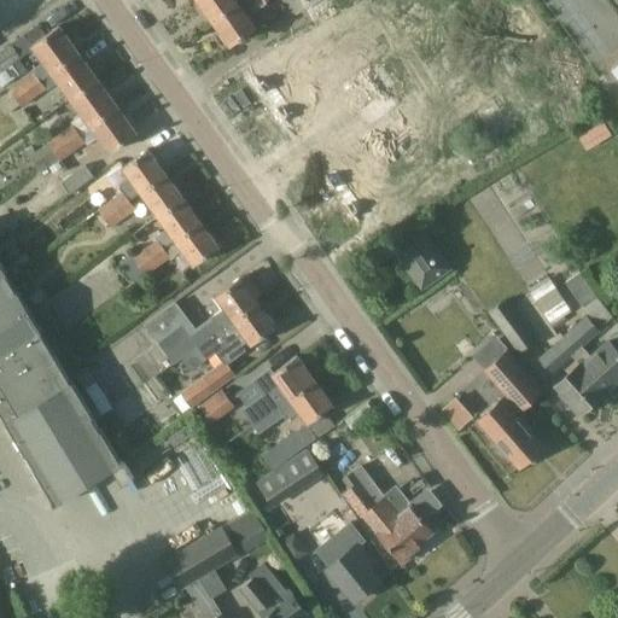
[(237,5),(243,0),(196,0),(213,22),(237,5)]
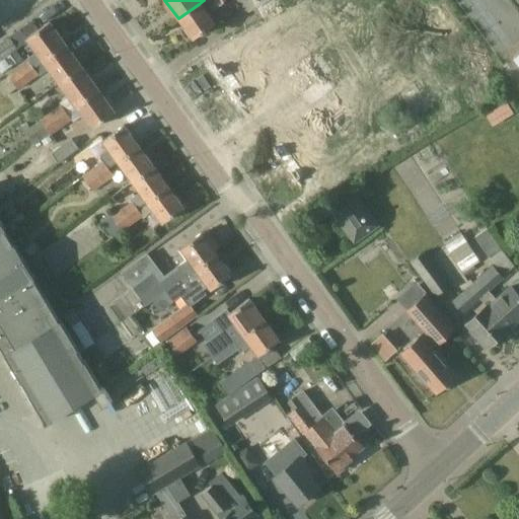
[(204,0),(199,4),(178,18),(193,39),(214,24),(207,14),(223,3),(222,2),(225,0),(204,0)]
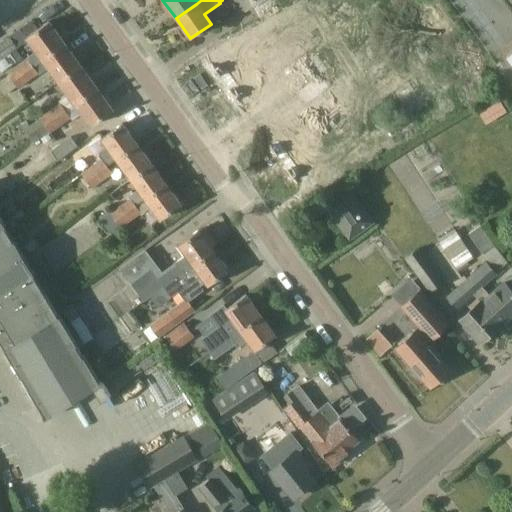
[(255,21),(279,6),(274,0),(264,0),(248,10),(255,21)]
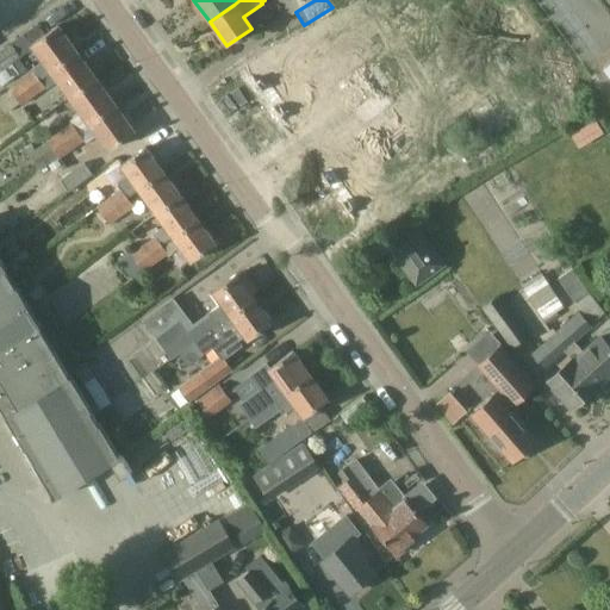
[(50,72),(75,54),(55,26),(30,44),(43,62),(30,72),(31,73),(8,88),(14,98),(39,80),(50,72)]
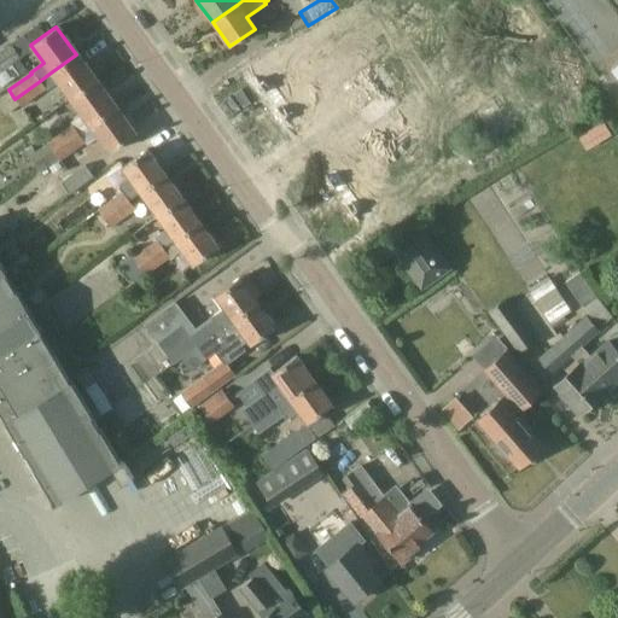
[(11,44),(0,51),(0,86),(1,88),(18,76),(12,66),(22,59),(11,44)]
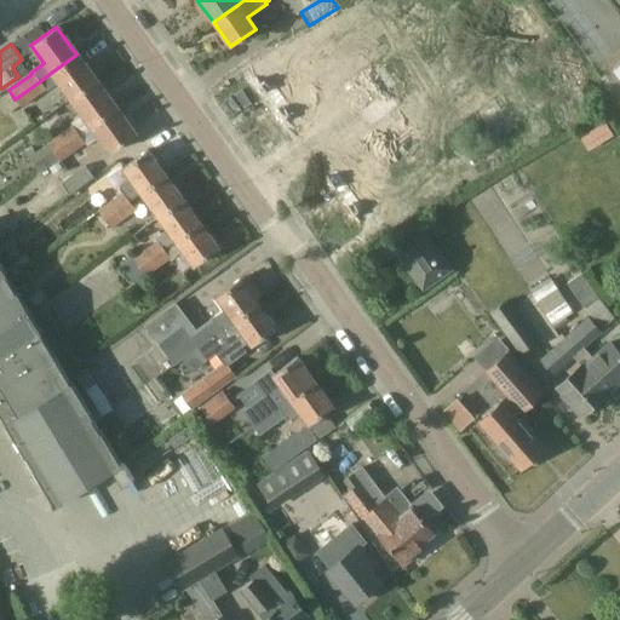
[(76,55),(51,73),(58,84),(69,99),(96,81),(76,55)]
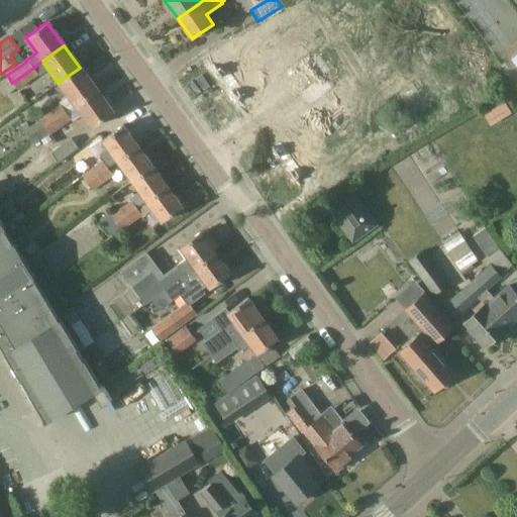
[(38,75),(33,68),(12,83),(18,90),(38,75)]
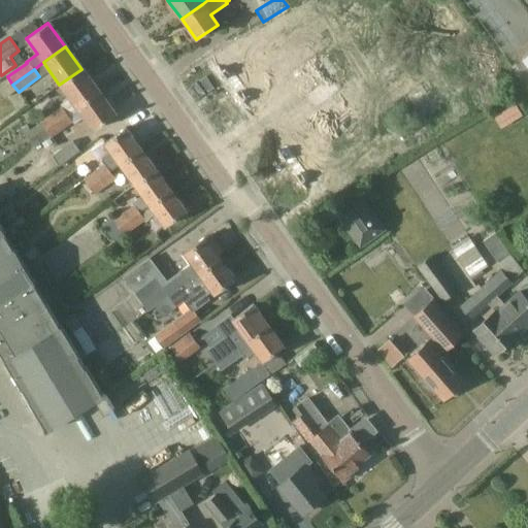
[(30,141),(98,92),(81,69),(59,85),(70,101),(62,107),(40,123),(30,130),(27,125),(18,132),(22,137),(25,134),(30,141)]
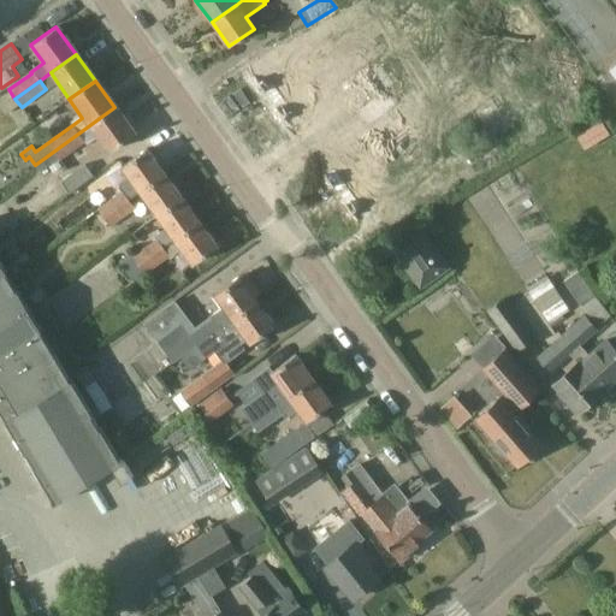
[(134,134),(114,107),(35,165),(40,173),(60,160),(60,161),(84,143),(87,146),(98,138),(108,153),(134,134)]
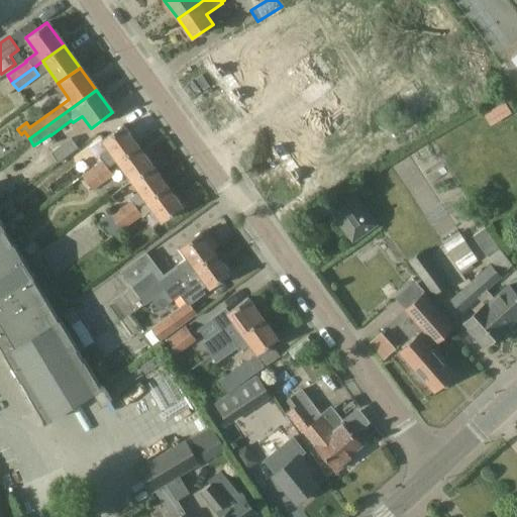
[(345,132),(368,111),(356,99),(334,120),(345,132)]
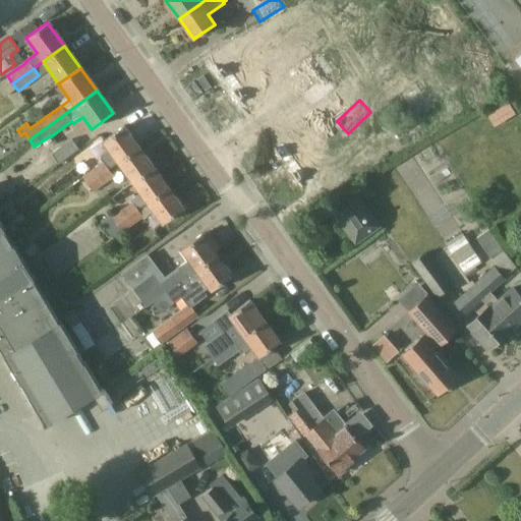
[(514,114),(507,104),(488,116),(495,126),(514,114)]
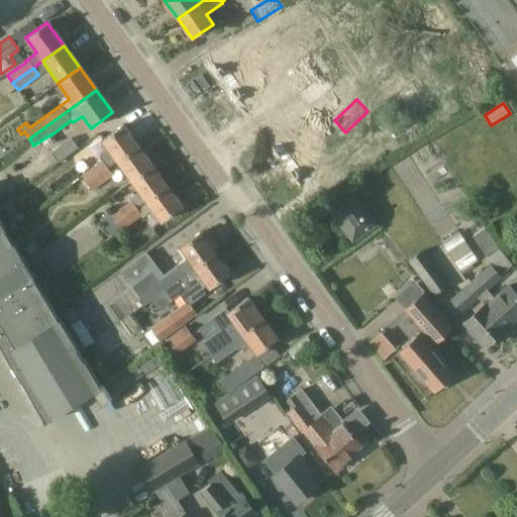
[(117,161),(136,146),(122,125),(102,140),(117,161)]
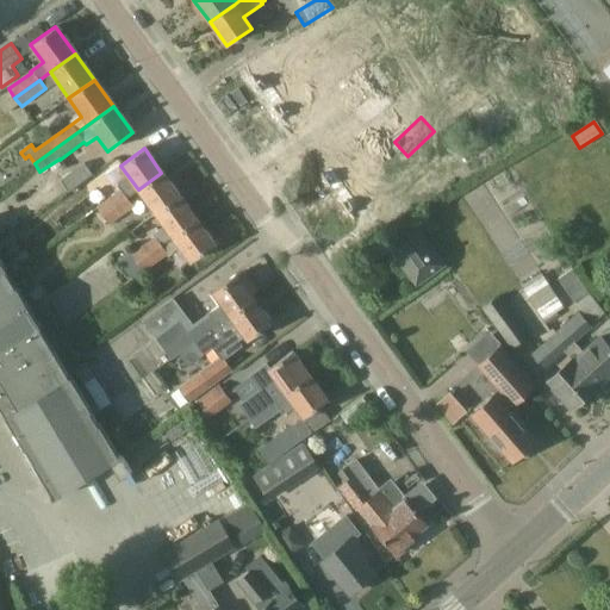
[(398,148),(349,160),(356,190),(383,182),(379,168),(402,163),(398,148)]
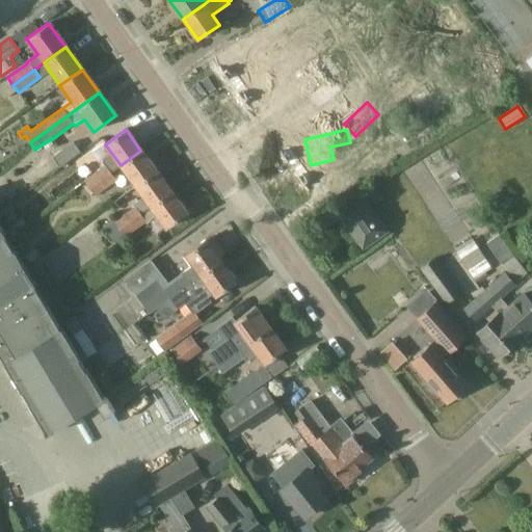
[(63,165),(80,153),(73,142),(56,156),(63,165)]
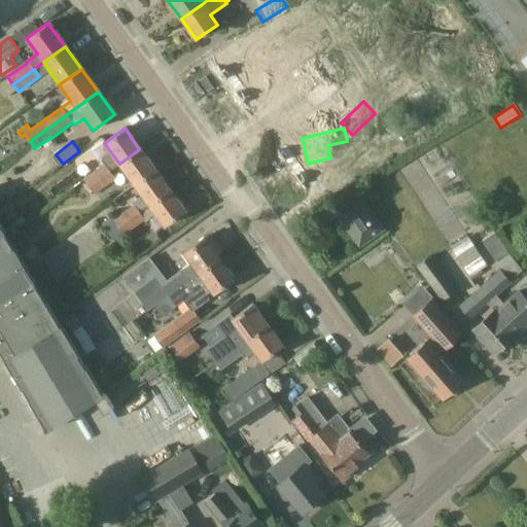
[(315,206),(324,198),(310,183),(319,175),(291,144),(273,161),(315,206)]
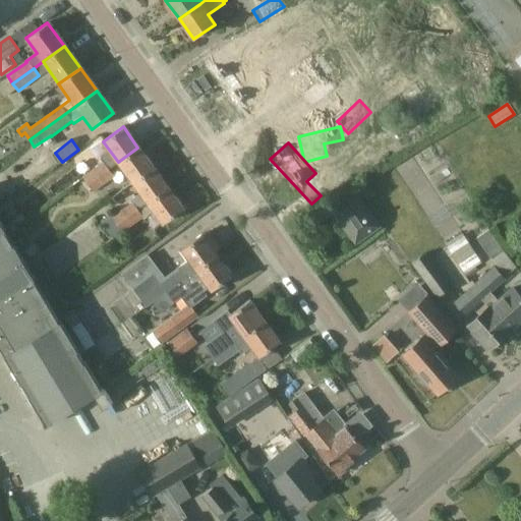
[(153,168),(137,148),(118,162),(132,182),(153,168)]
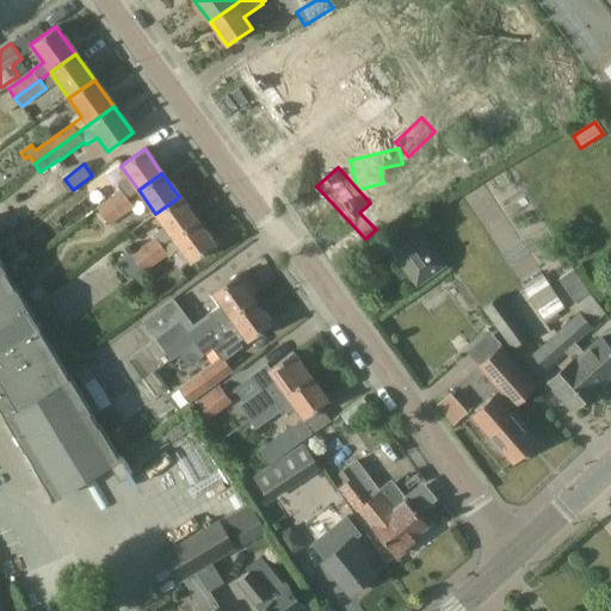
[(103,216),(127,198),(121,190),(97,208),(103,216)]
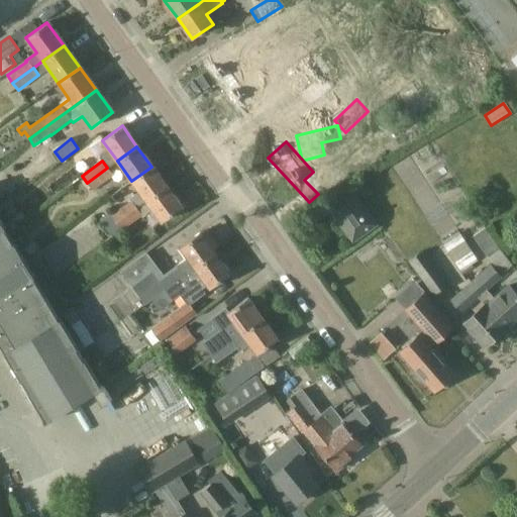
[(151,167),(131,181),(138,192),(129,199),(130,201),(110,215),(115,222),(166,187),(151,167)]
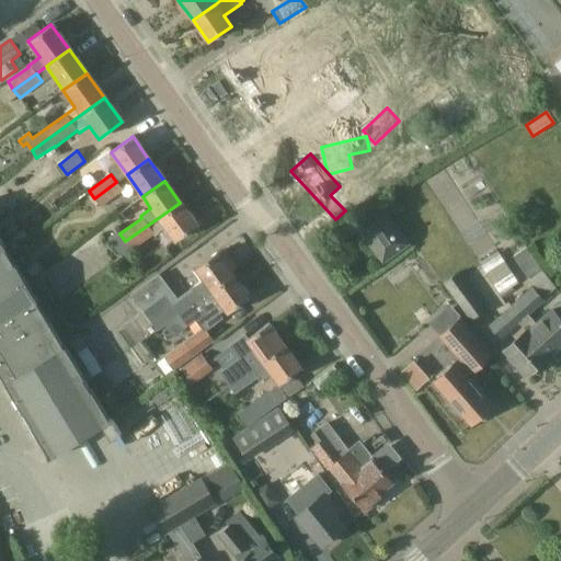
[(122,191),(119,189),(116,182),(94,198),(100,207),(122,191)]
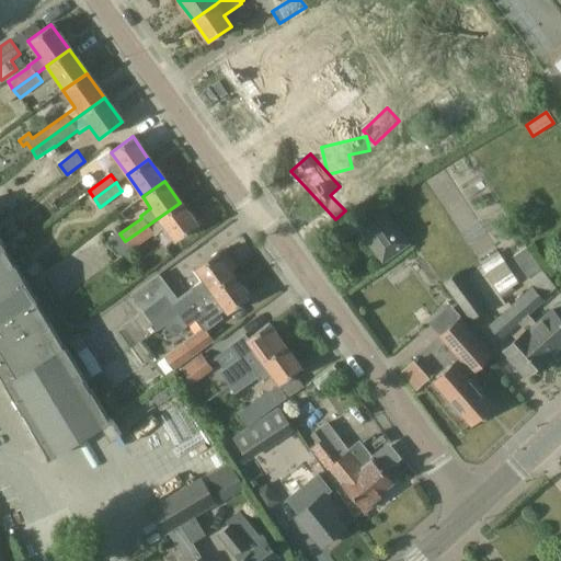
[(405,209),(396,195),(384,203),(395,217),(405,209)]
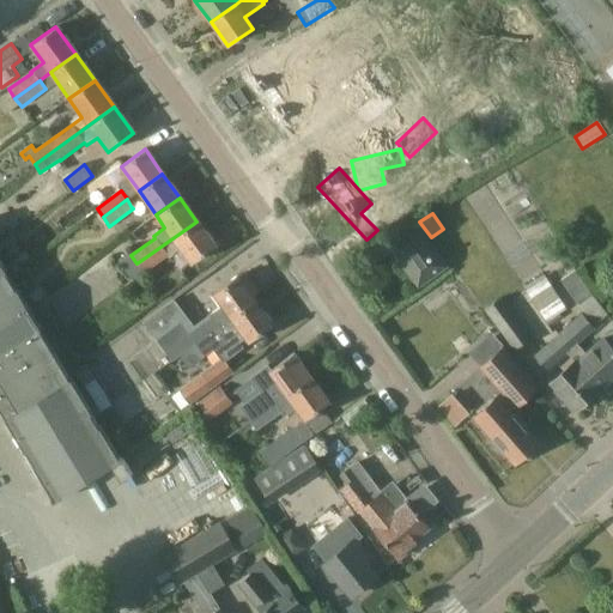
[(214,246),(196,222),(137,263),(144,274),(168,256),(169,258),(181,249),(190,263),(214,246)]
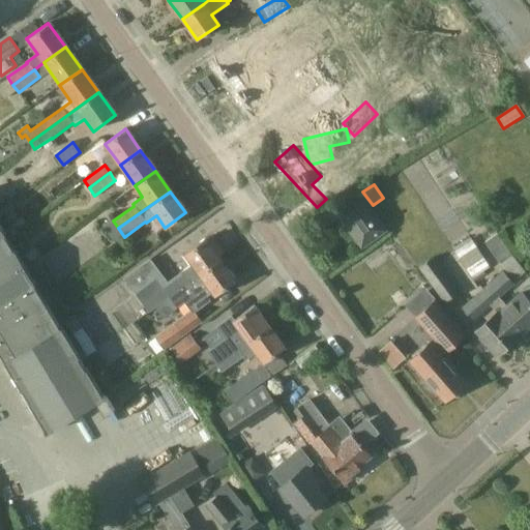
[(337,214),(360,245),(382,230),(360,199),(337,214)]
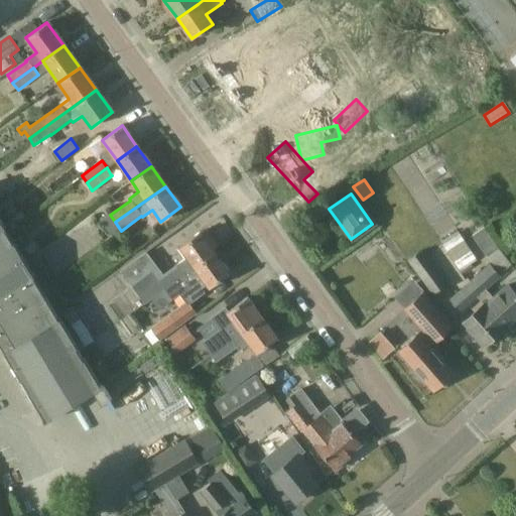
[(122,241),(142,226),(137,220),(117,235),(122,241)]
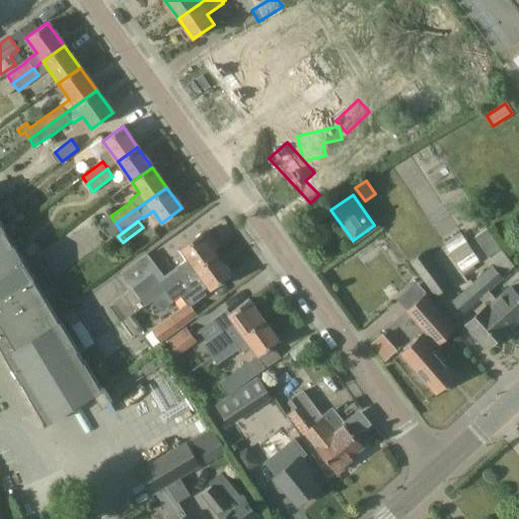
[(0,349),(21,384),(22,383),(29,395),(28,396),(44,422),(42,423),(44,426),(102,390),(100,388),(99,388),(85,364),(84,365),(76,352),(77,352),(60,322),(59,323),(33,281),(34,280),(14,246),(13,247),(4,232),(5,231),(0,222),(0,349)]
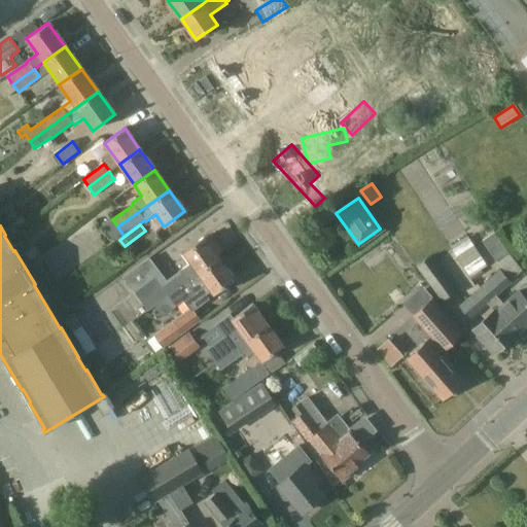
[(508,252),(495,233),(483,241),(496,260),(508,252)]
